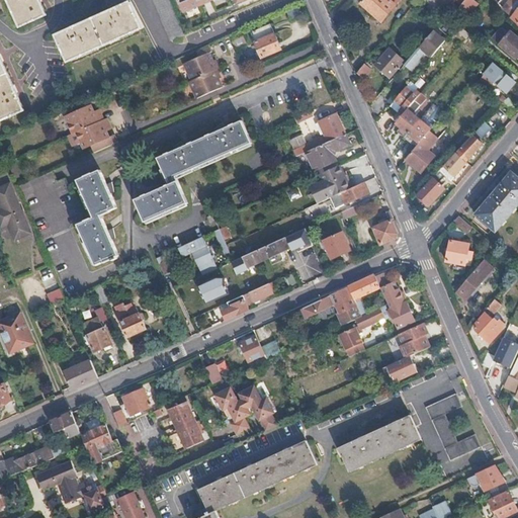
[(8,0),(20,27),(47,16),(39,0),(8,0)]
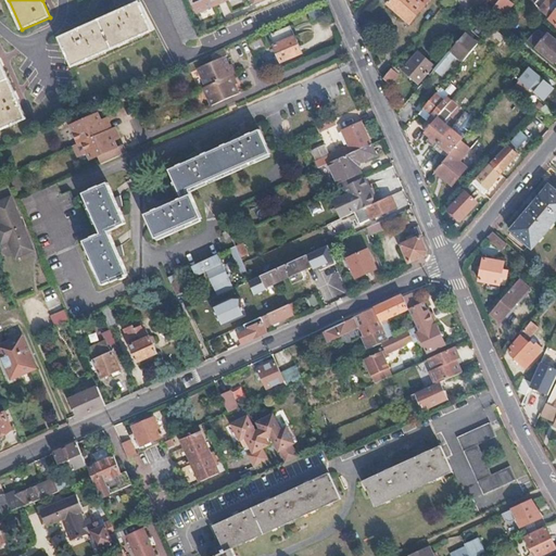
[(168,7),(182,40),(196,34),(182,0),(168,7)]
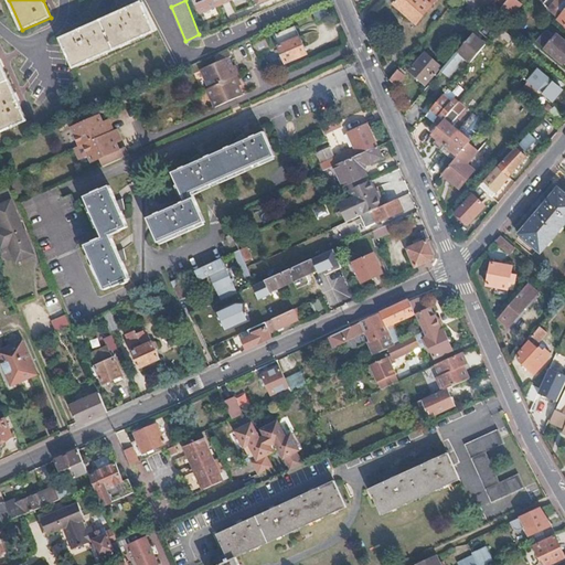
[(189,0),(205,39),(297,0),(189,0)]
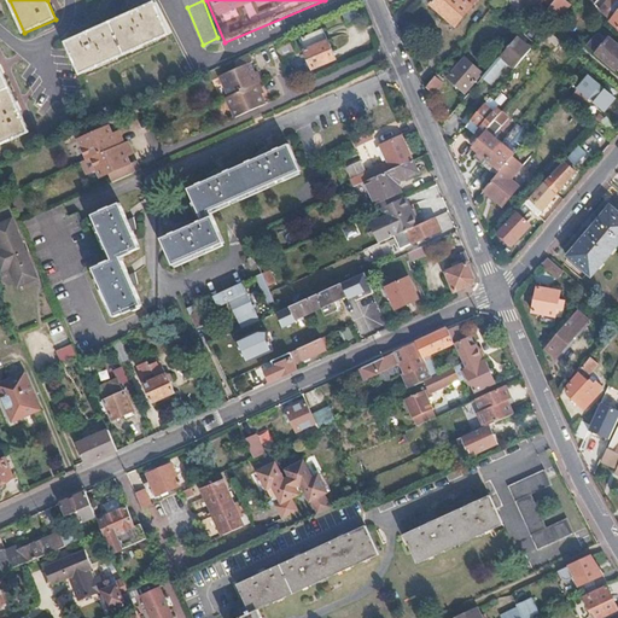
[(432,0),(430,4),(455,25),(472,5),(466,0),(432,0)]
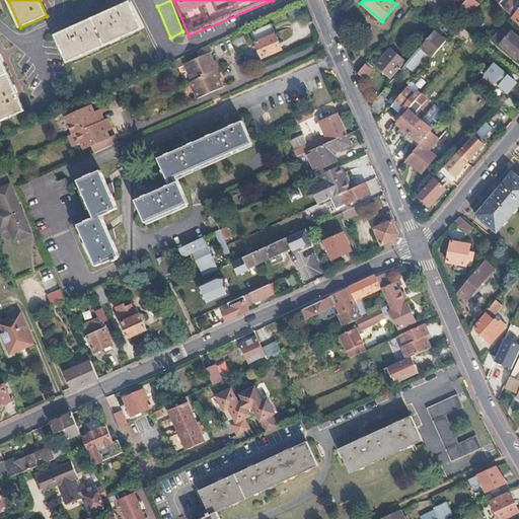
[(441,10),(429,0),(420,0),(438,14),(441,10)]
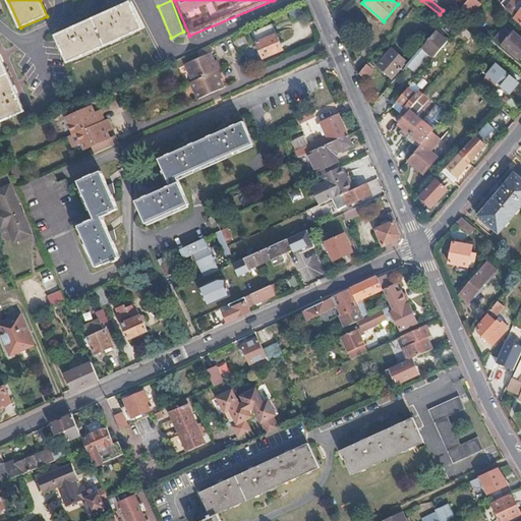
[(430,0),(443,10),(446,11),(455,0),(459,0),(463,3),(465,0),(430,0)]
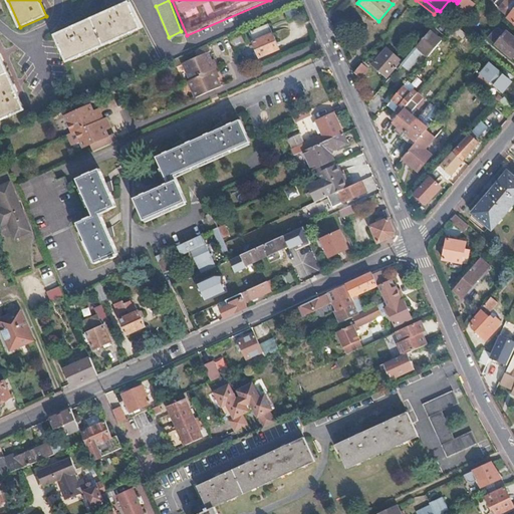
[(472,3),(468,0),(459,0),(457,3),(457,8),(464,14),(472,3)]
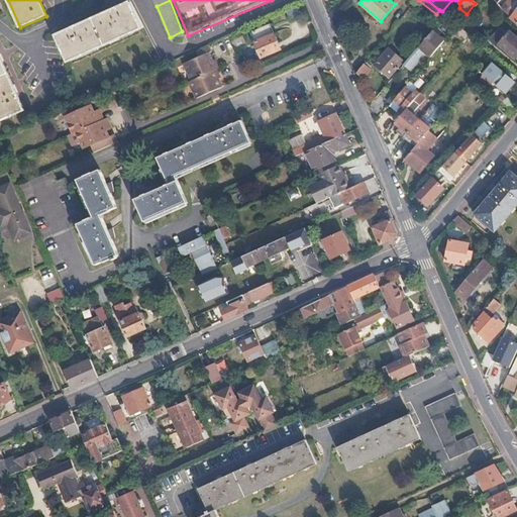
[(516,0),(506,0),(503,4),(506,7),(505,9),(514,16),(512,18),(516,22),(516,0)]
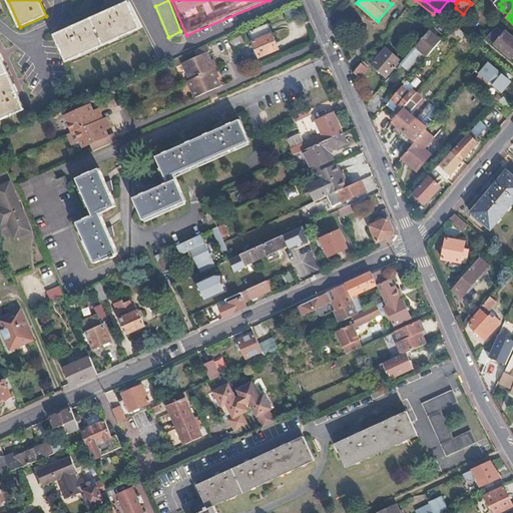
[(67,61),(140,29),(128,3),(55,36),(67,61)]
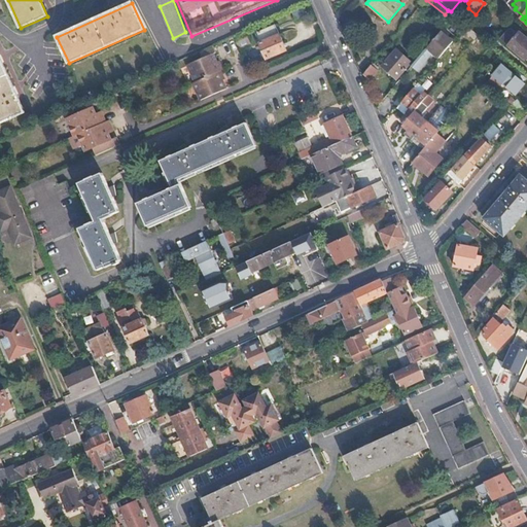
[(267,59),(286,50),(275,26),(256,34),(267,59)]
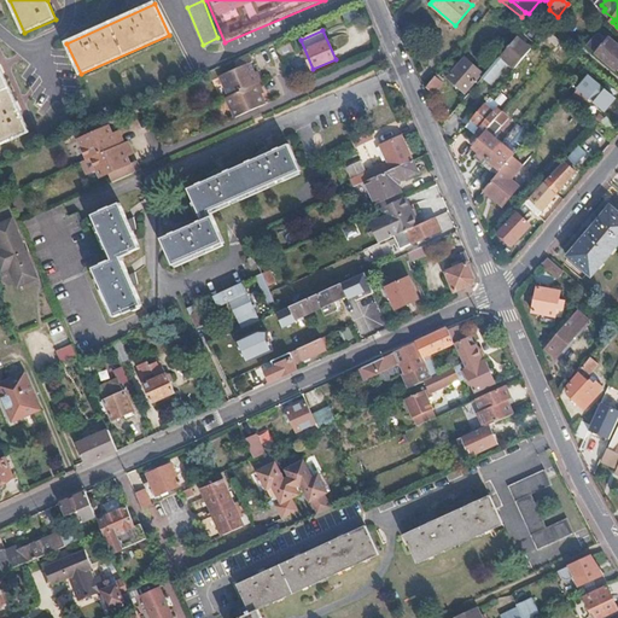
[(286,36),(273,42),(280,58),(293,53),(286,36)]
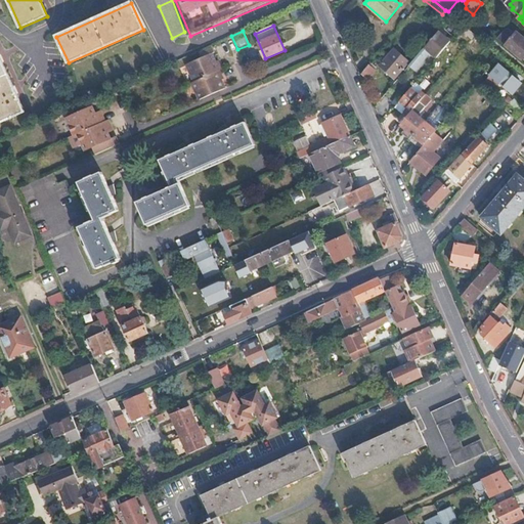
[(450,42),(437,32),(424,47),(437,57),(450,42)]
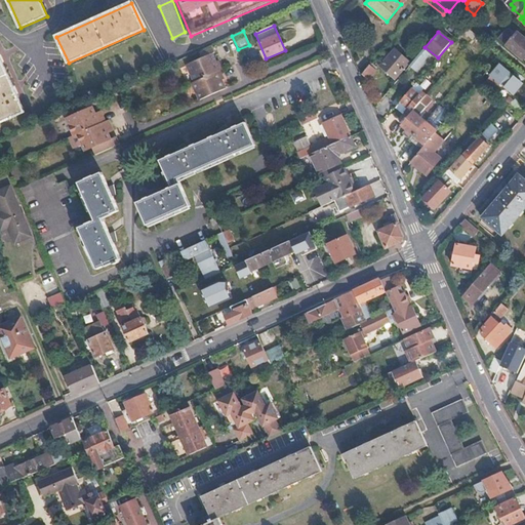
[(523,59),(524,56),(524,39),(518,33),(507,46),(523,59)]
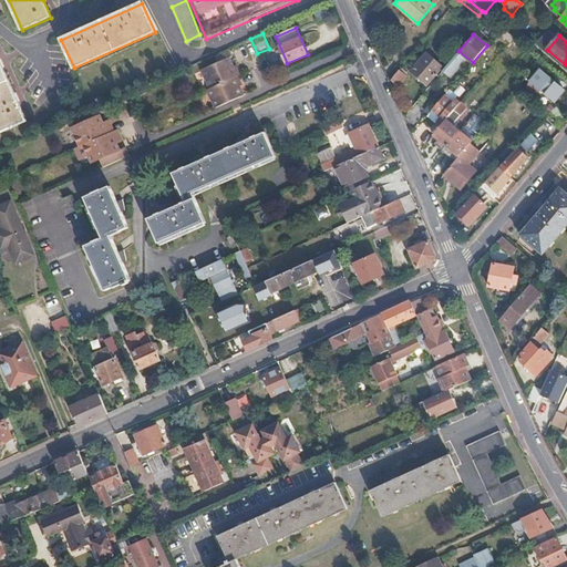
[(244,95),(239,86),(235,78),(238,76),(235,68),(230,59),(233,58),(229,50),(215,58),(218,64),(202,72),(209,89),(206,91),(215,109),(244,95)]
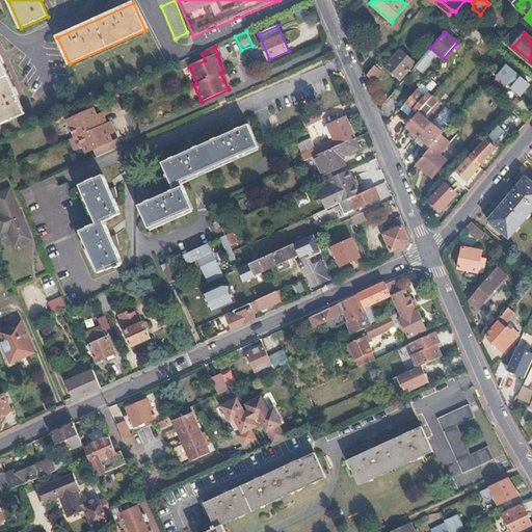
[(417,64),(426,54),(422,51),(413,61),(399,50),(395,55),(393,54),(388,59),(390,61),(386,67),(400,79),(415,62),(417,64)]
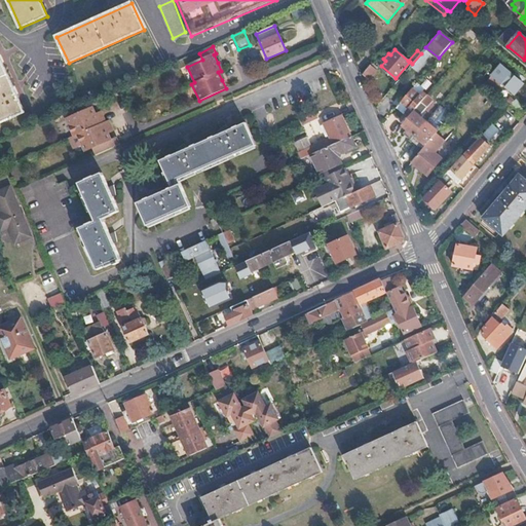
[(0,122),(24,113),(0,58),(0,122)]
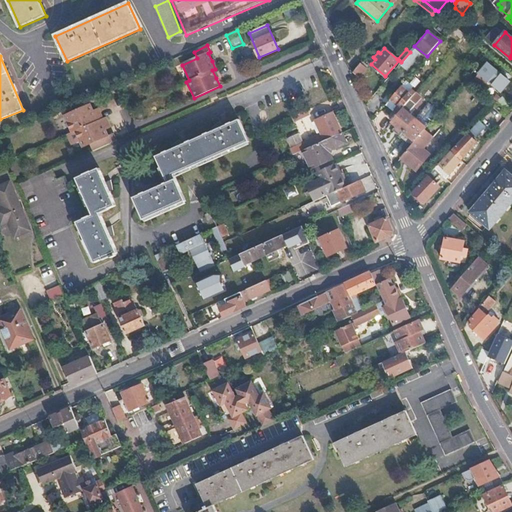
[(367,66),(361,61),(353,72),(359,77),(366,68),(365,67),(367,66)]
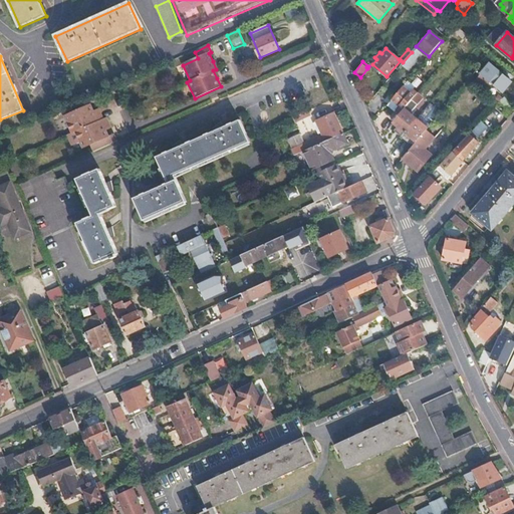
[(400,66),(375,93),(381,98),(399,78),(396,77),(403,68),(400,66)]
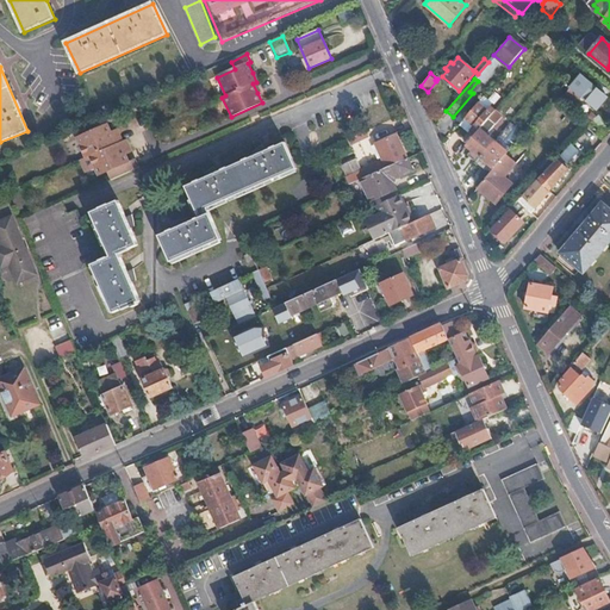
[(597,109),(604,100),(579,79),(568,91),(572,94),(574,91),(597,109)]
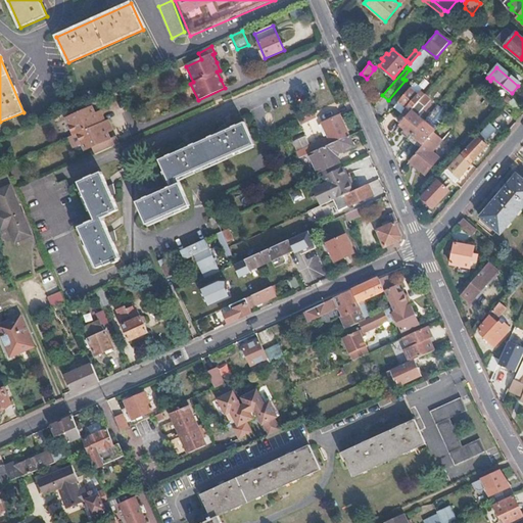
[(410,111),(423,96),(419,92),(417,95),(410,89),(398,101),(406,108),(403,111),(408,114),(410,111)]
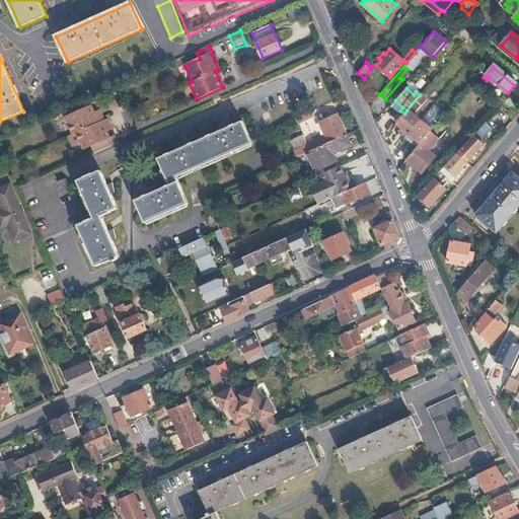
[(404,138),(419,121),(415,118),(417,116),(415,114),(421,105),(419,103),(424,98),(420,95),(406,110),(409,112),(397,125),(400,127),(396,131),(404,138)]
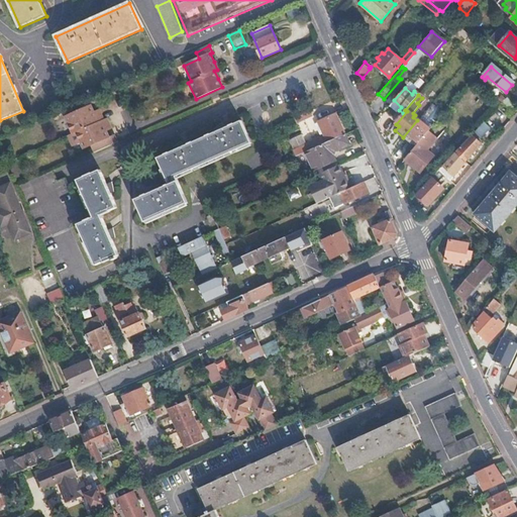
[(90,144),(93,151),(109,144),(116,141),(113,134),(108,136),(104,129),(100,119),(97,121),(93,110),(90,104),(65,115),(72,132),(76,130),(83,147),(90,144)]
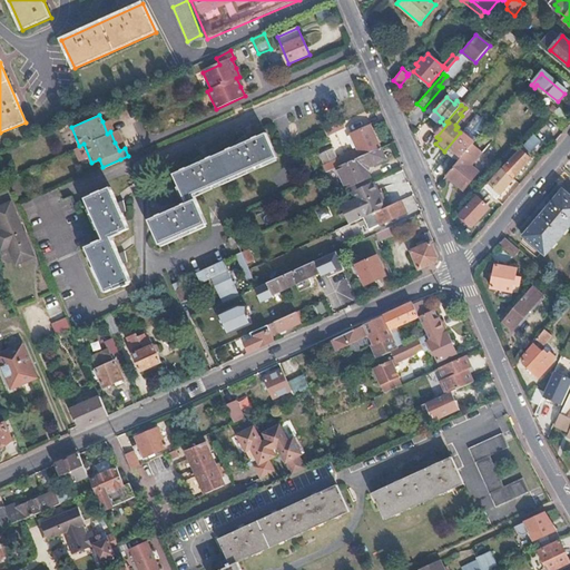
[(474,116),(463,129),(460,133),(444,151),(453,158),(457,154),(461,157),(473,144),(482,133),(488,127),(474,116)]
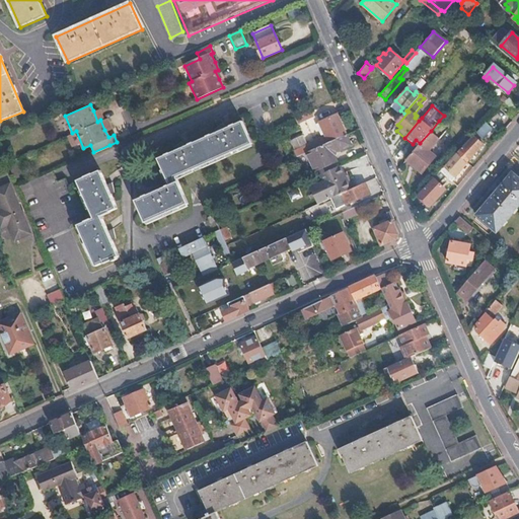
[(98,108),(93,110),(97,122),(100,120),(104,130),(110,128),(106,118),(103,119),(98,108)]
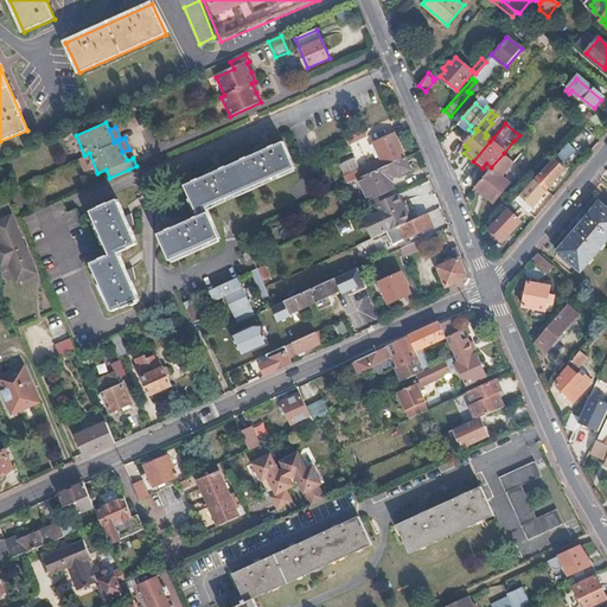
[(385,166),(406,157),(395,133),(375,141),(377,148),(383,161),(385,166)]
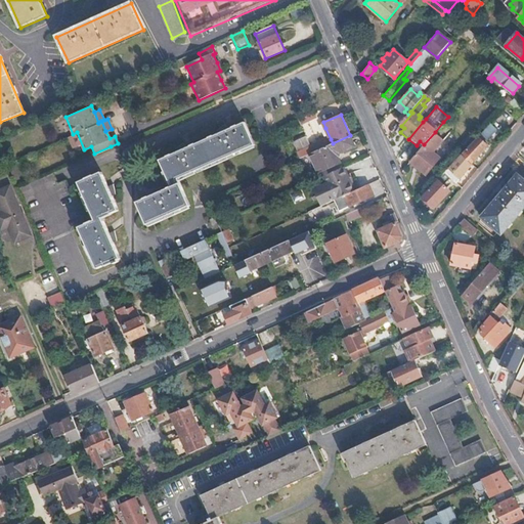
[(452,120),(448,117),(443,122),(447,126),(452,120)]
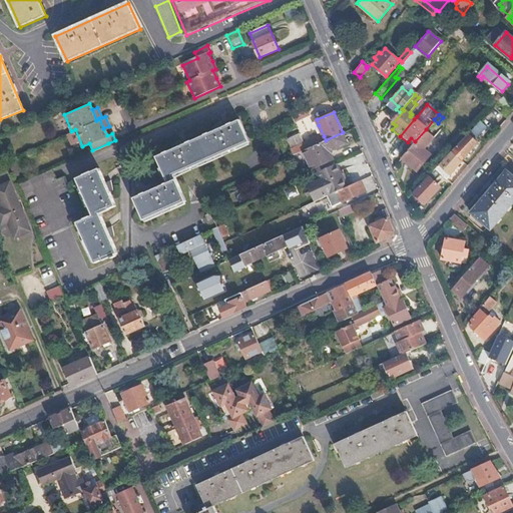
[(249,141),(240,119),(157,155),(169,182),(136,197),(145,218),(186,200),(175,174),(249,141)]
